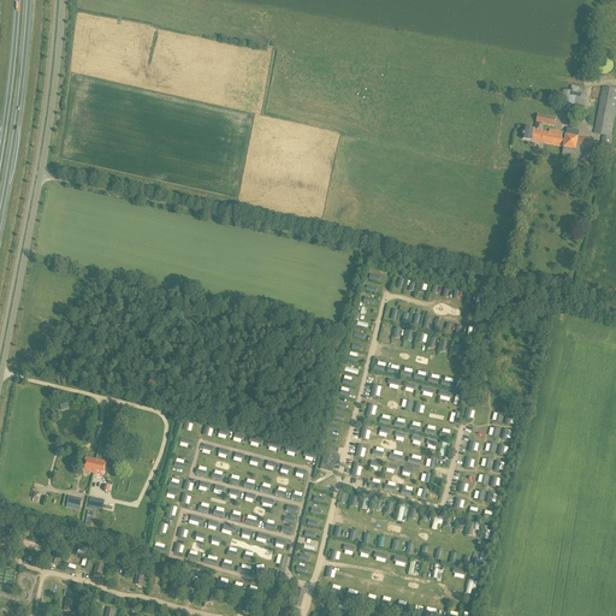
[(606,75),(608,75),(609,75),(610,75),(612,72),(614,71),(615,69),(615,66),(615,65),(615,61),(612,60),(611,58),(610,58),(608,57),(605,57),(603,58),(602,58),(599,59),(598,61),(597,64),(597,66),(597,69),(598,71),(599,72),(600,73),(603,75),(604,75),(606,75)]
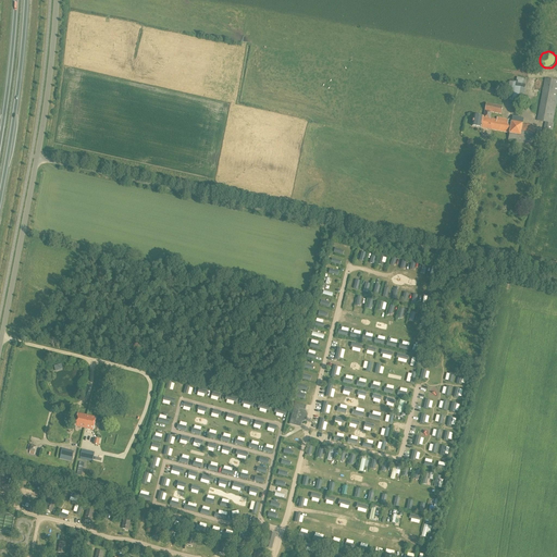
[(524,89),(527,79),(517,77),(516,82),(509,81),(506,100),(512,101),(511,107),(523,109),(524,104),(522,103),(523,98),(525,89),(524,89)]
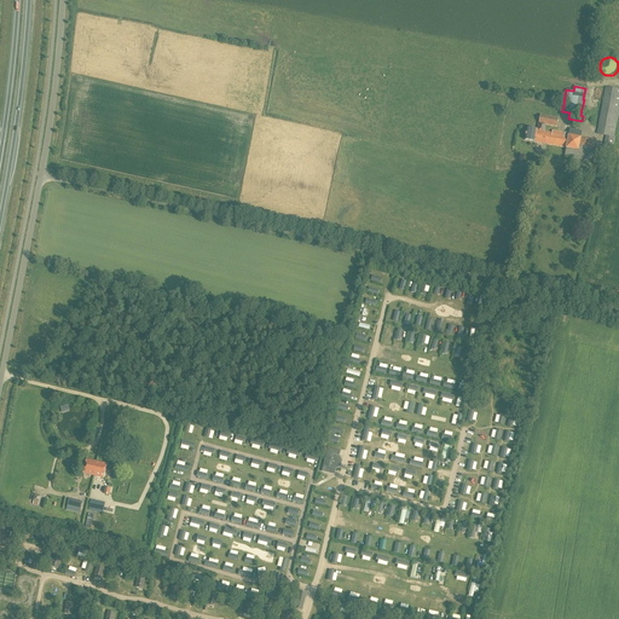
[(614,149),(615,137),(614,137),(618,111),(618,88),(606,87),(596,134),(606,136),(603,146),(614,149)]
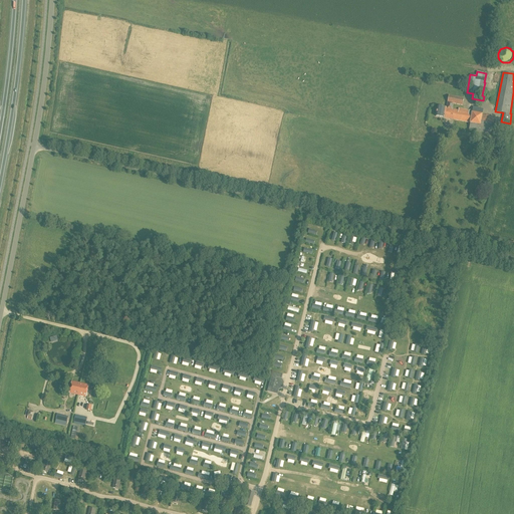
[(462,105),(464,98),(449,95),(448,102),(447,102),(446,108),(438,106),(436,116),(445,118),(453,120),(453,119),(470,123),(469,130),(491,134),(494,117),(489,116),(490,115),(486,114),(483,114),(483,108),(473,106),(472,110),(469,110),(459,108),(459,110),(453,109),(454,103),(462,105)]
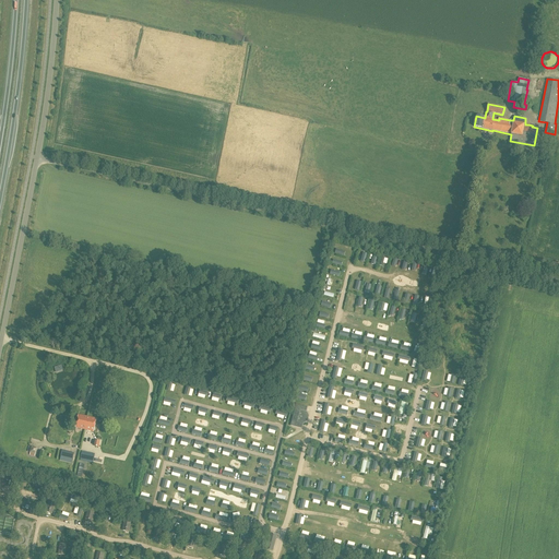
[(301,429),(304,424),(308,421),(309,416),(307,412),(308,407),(296,404),(290,426),(301,429)]
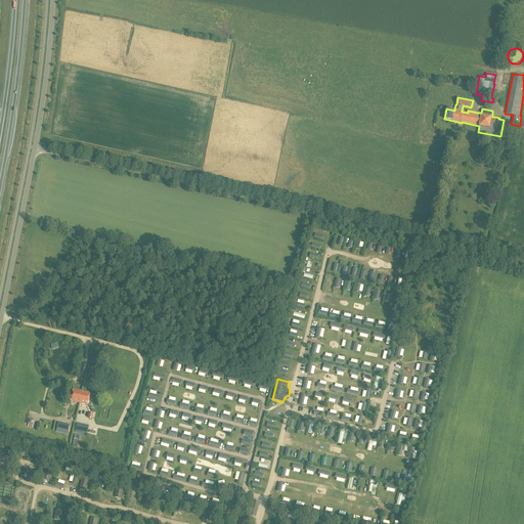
[(80,403),(82,391),(74,389),(71,401),(80,403)]
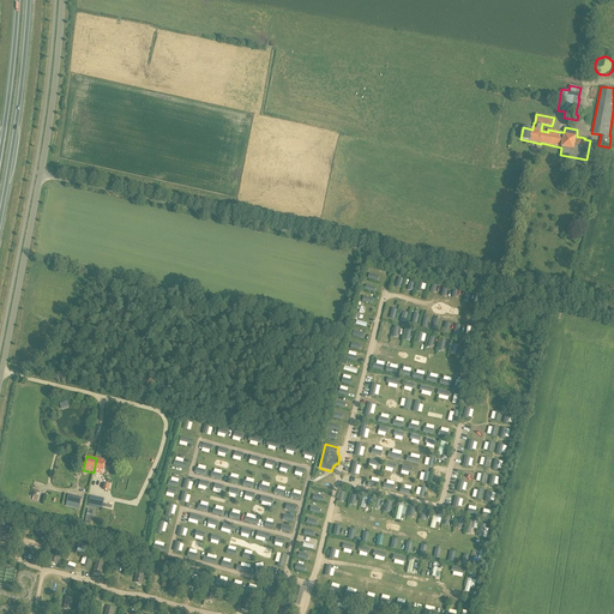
[(103,474),(106,461),(96,458),(94,473),(103,474)]
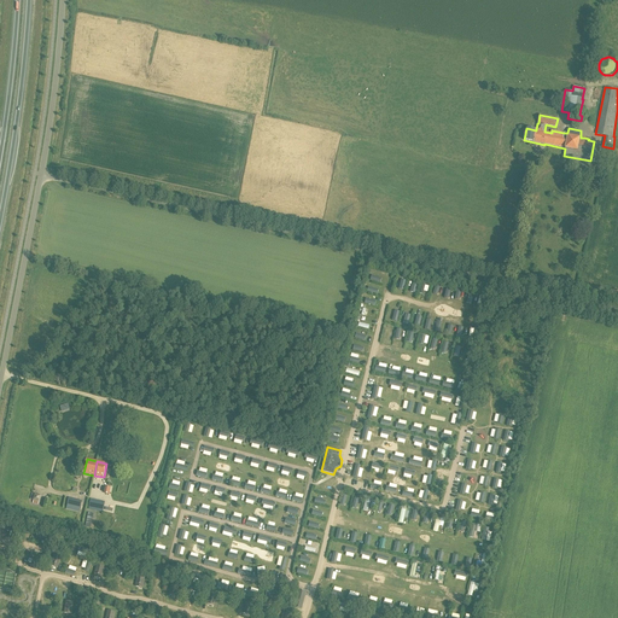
[(81,509),(82,501),(69,497),(66,507),(81,509)]
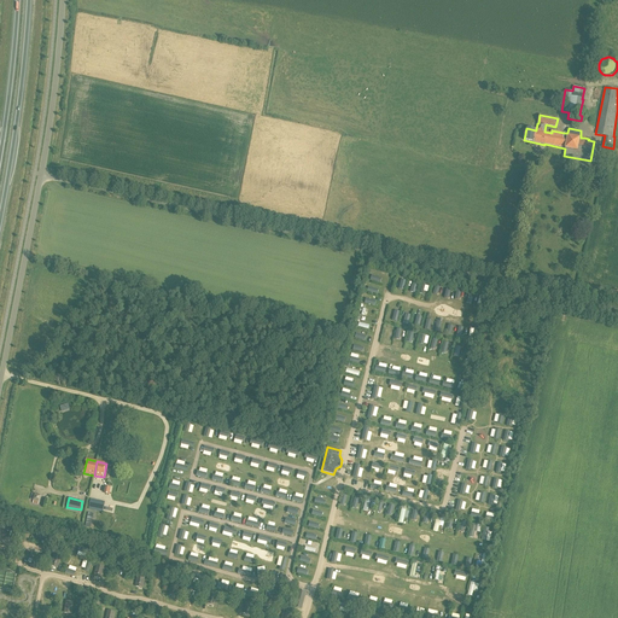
[(104,509),(105,502),(91,499),(89,503),(89,507),(92,508),(104,509)]
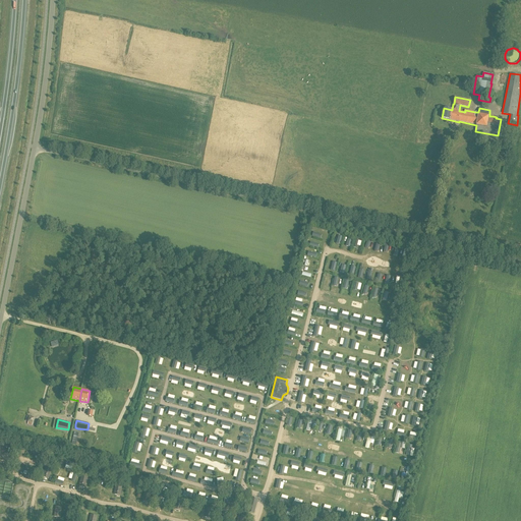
[(68,459),(65,467),(70,470),(74,462),(68,459)]
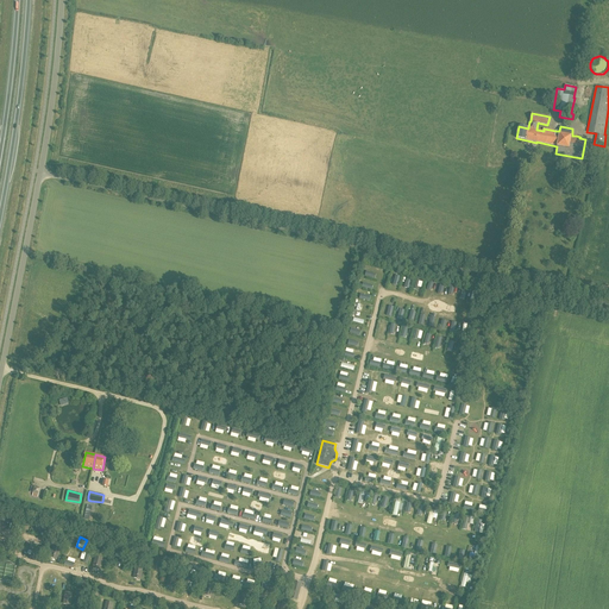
[(170,558),(162,556),(159,566),(168,569),(170,558)]
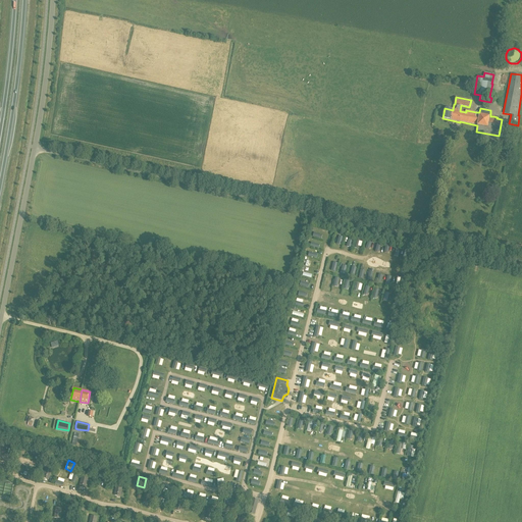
[(160,488),(174,492),(175,487),(161,484),(160,488)]
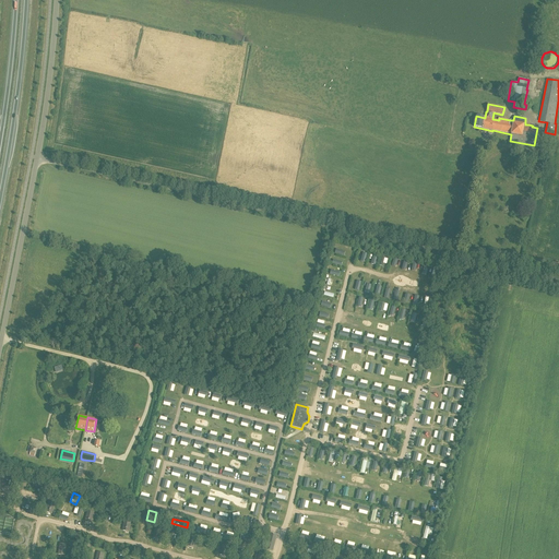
[(45,530),(45,536),(52,537),(52,542),(55,542),(56,532),(45,530)]
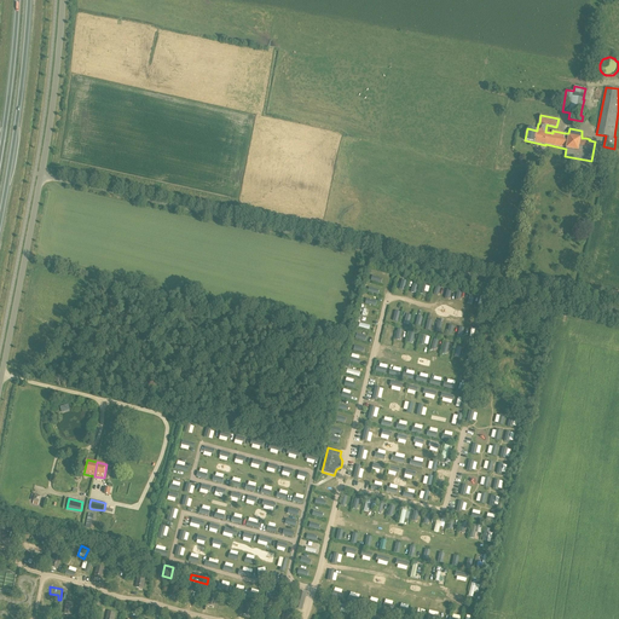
[(302,611),(307,593),(299,590),(294,608),(302,611)]
